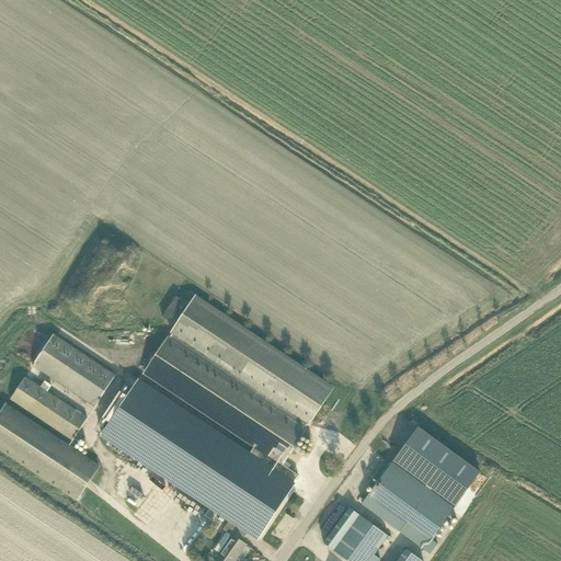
[(197,297),(145,375),(253,448),(279,466),(281,464),(331,388),(197,297)]
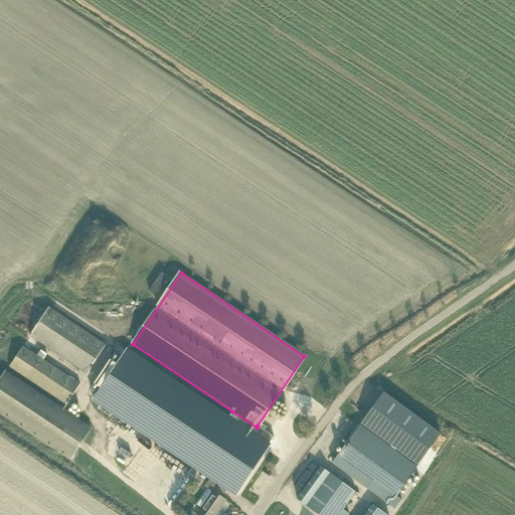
[(87,374),(106,345),(48,308),(29,336),(87,374)]
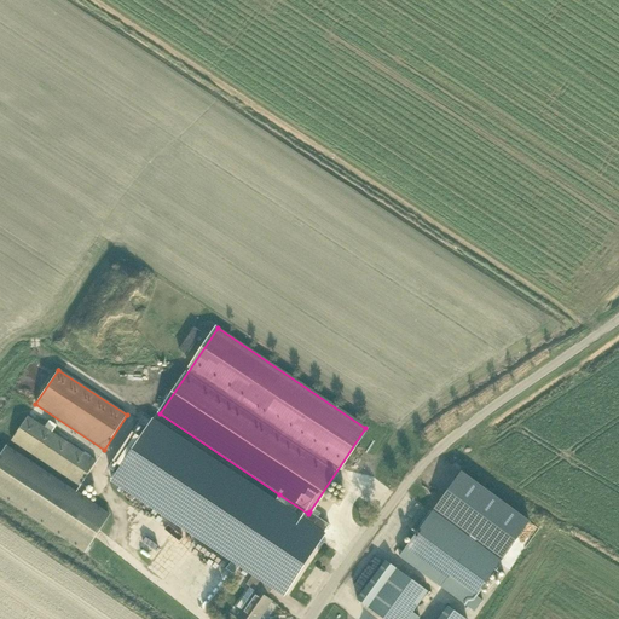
[(80,487),(96,462),(28,417),(11,441),(80,487)]
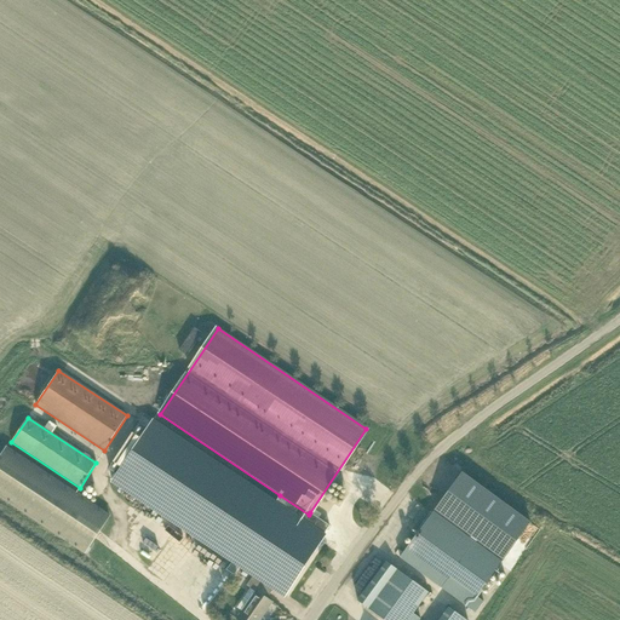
[(131,435),(112,464),(120,470),(113,480),(285,595),(329,526),(310,512),(309,515),(280,495),(274,504),(150,423),(139,440),(131,435)]
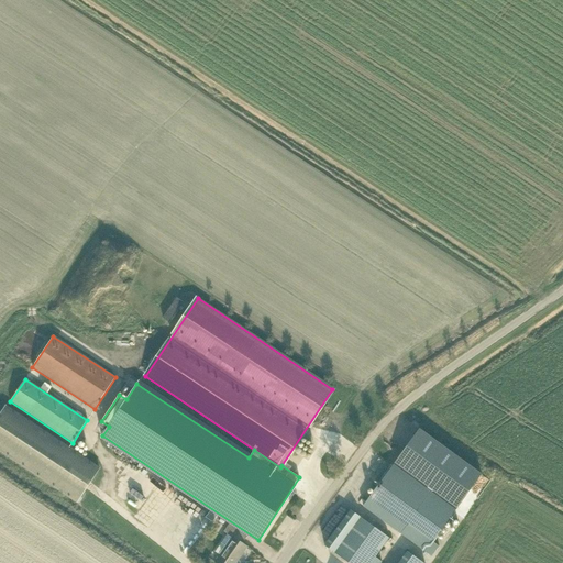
[(0,451),(76,503),(80,496),(99,468),(7,407),(0,417),(0,451)]
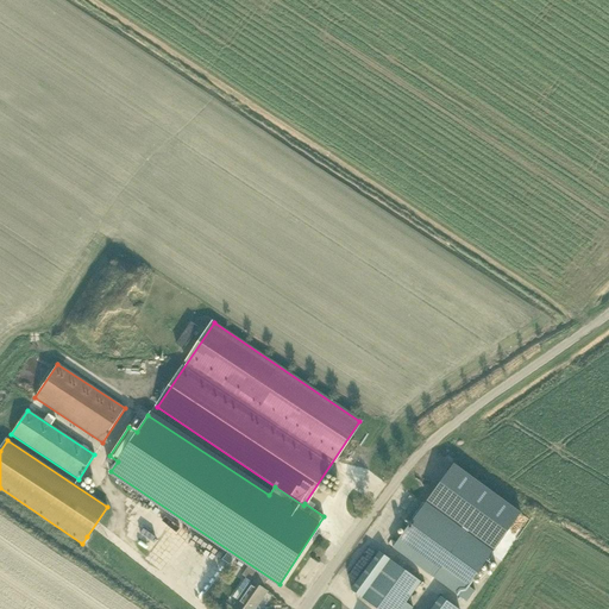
[(425,504),(493,550),(513,521),(447,473),(425,504)]
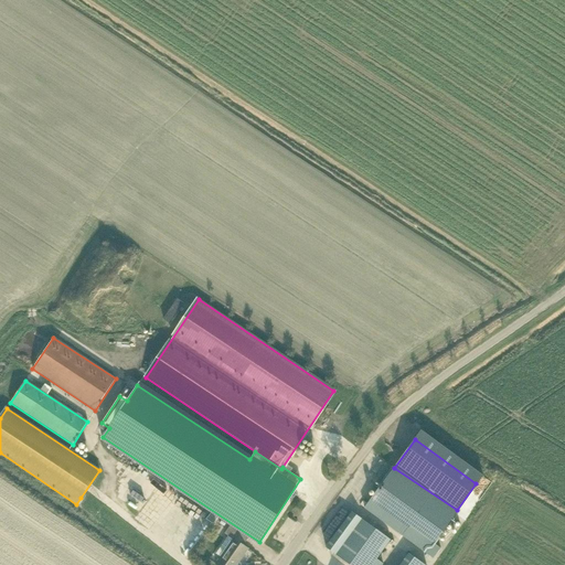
[(392,468),(366,504),(429,550),(456,512),(392,468)]
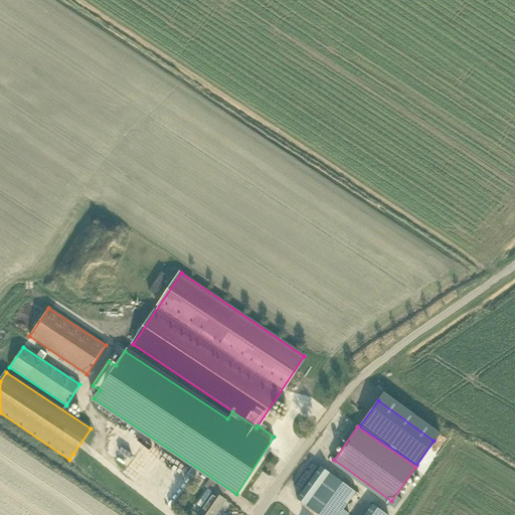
[(297,499),(318,514),(347,514),(349,514),(343,510),(355,492),(320,467),(297,499)]
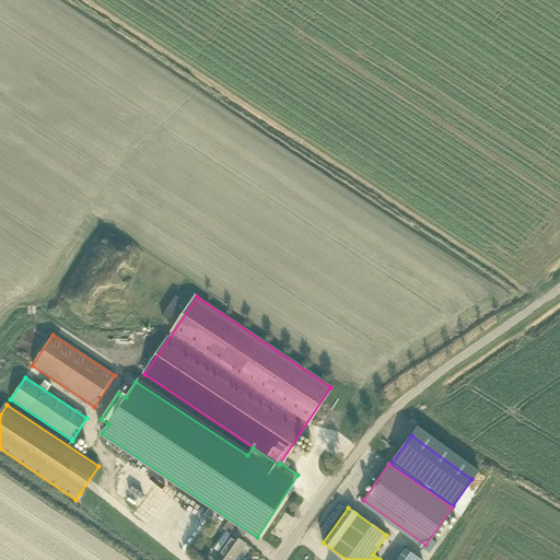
[(234,559),(245,545),(241,541),(246,534),(228,522),(222,529),(228,533),(225,536),(223,535),(213,549),(219,552),(213,559),(234,559)]
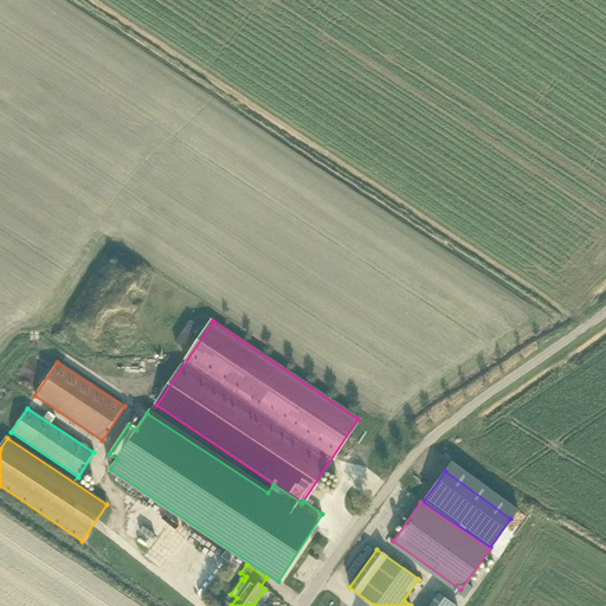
[(455,605),(438,594),(429,605),(455,605)]
